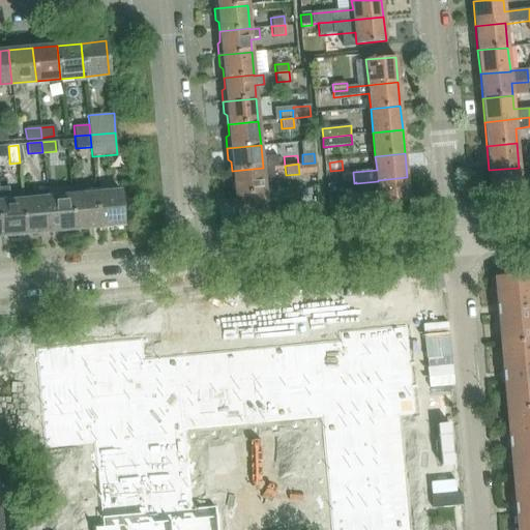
[(265,192),(264,179),(274,178),(273,168),(263,169),(263,168),(232,171),(233,181),(230,183),(231,192),(234,193),(234,195),(265,192)]
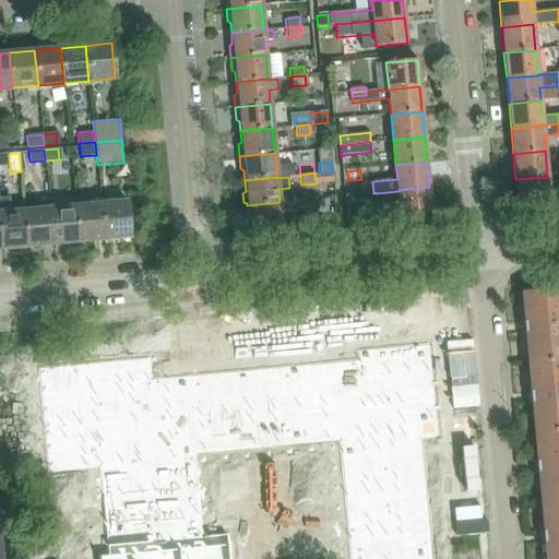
[(547,177),(515,179),(519,205),(550,202),(547,177)]
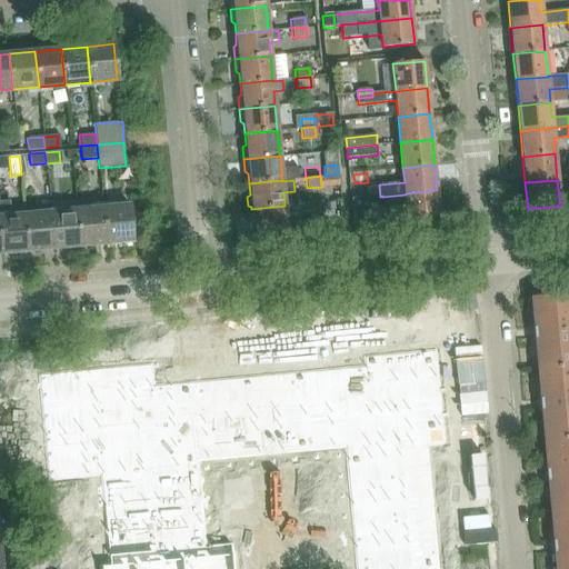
[(379,186),(367,187),(368,197),(368,198),(380,197),(379,186)]
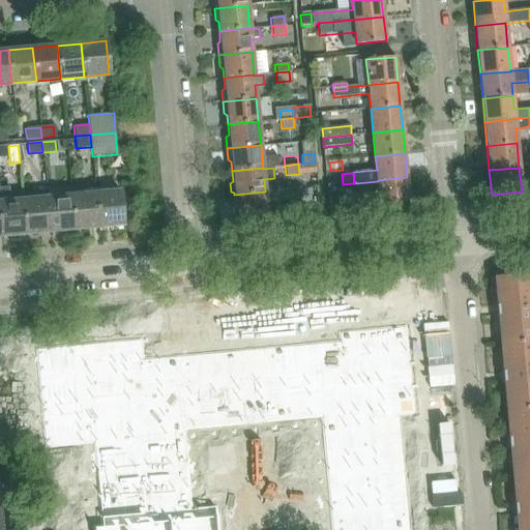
[(380,205),(409,202),(407,177),(378,180),(378,181),(356,183),(356,182),(354,183),(343,184),(344,194),(378,190),(380,205)]
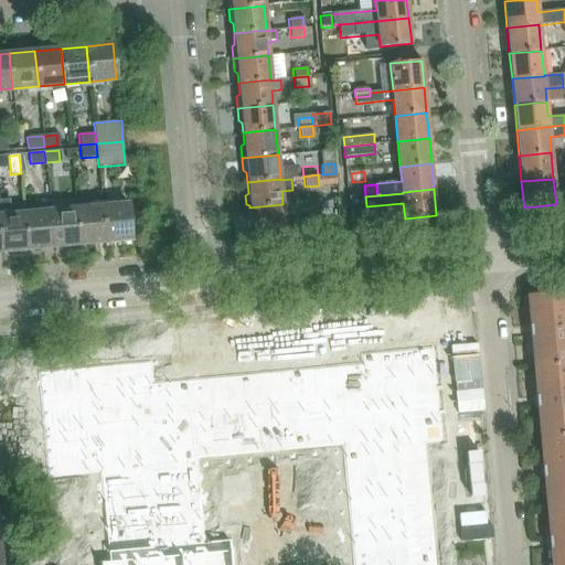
[(365,195),(348,196),(350,220),(368,219),(366,206),(365,196),(365,195)]
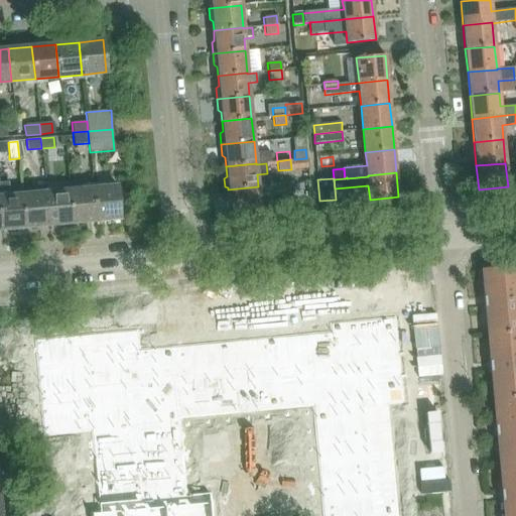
[(258,186),(228,189),(229,200),(227,202),(227,209),(230,210),(230,213),(260,211),(259,198),(281,196),(281,194),(293,192),(292,182),(258,186)]
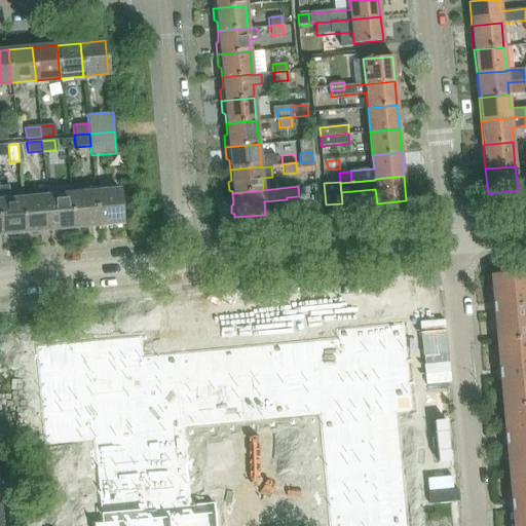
[(307,186),(299,187),(300,195),(308,195),(307,186)]
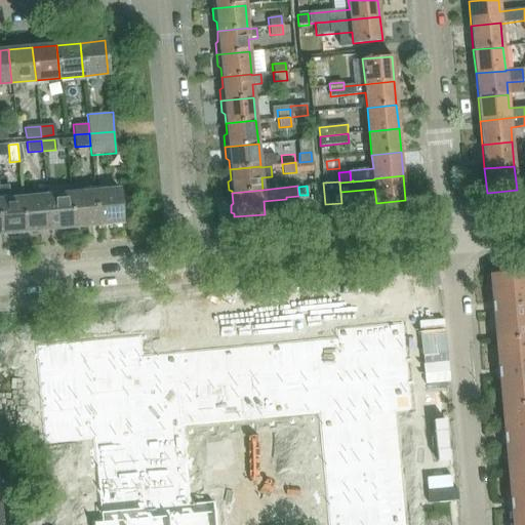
[(119,189),(94,191),(97,225),(122,223),(119,189)]
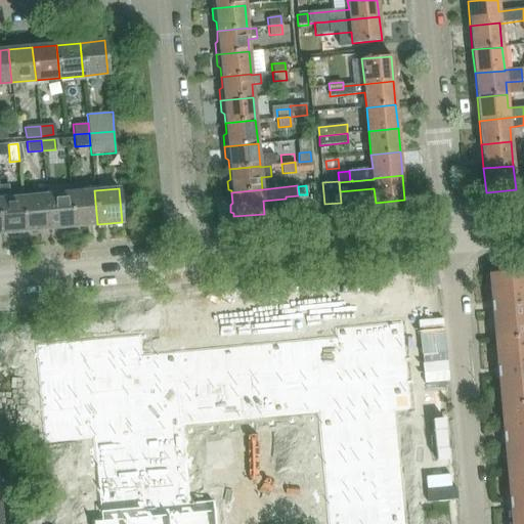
[(94,190),(71,193),(74,226),(97,224),(94,190)]
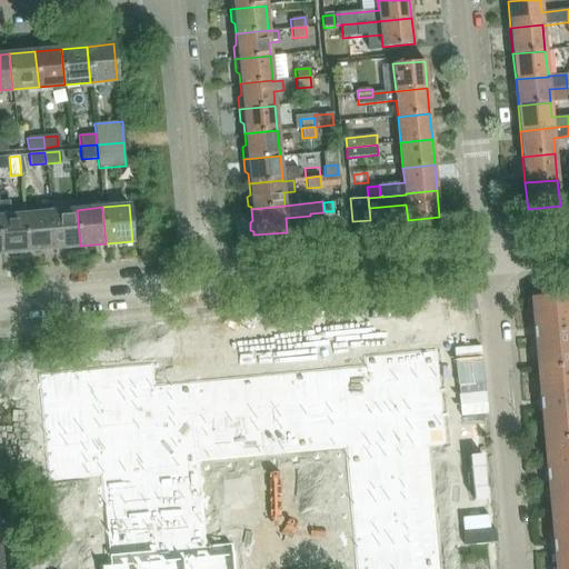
[(77,210),(50,212),(55,248),(80,246),(77,210)]
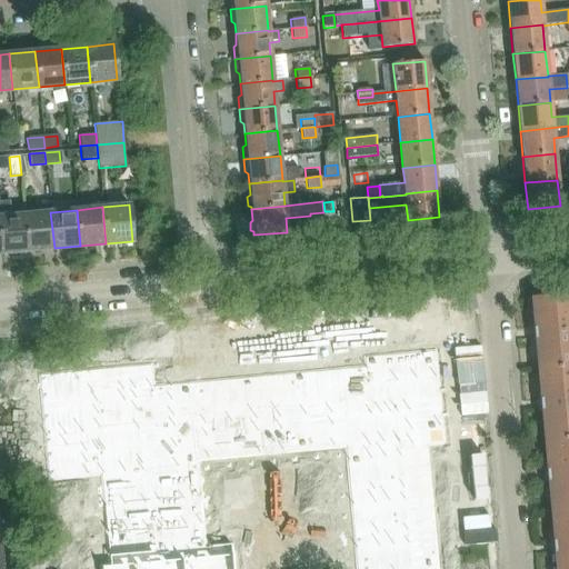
[(50,212),(25,215),(28,251),(55,248),(50,212)]
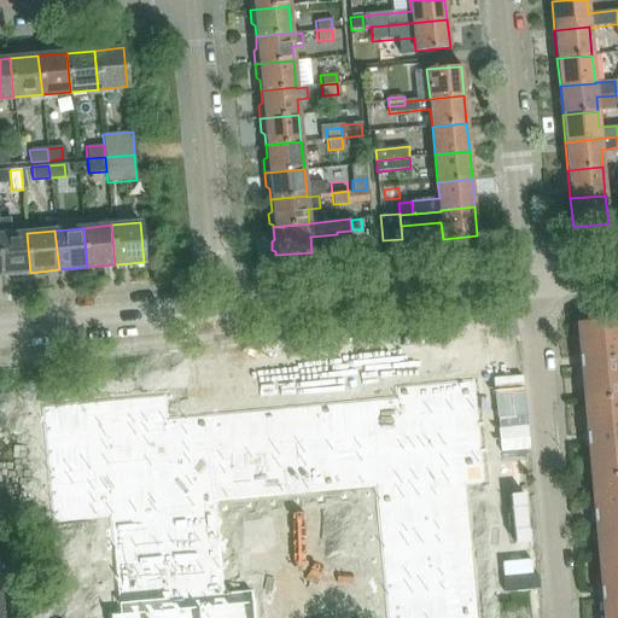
[(27,233),(0,234),(0,251),(3,275),(30,273),(27,233)]
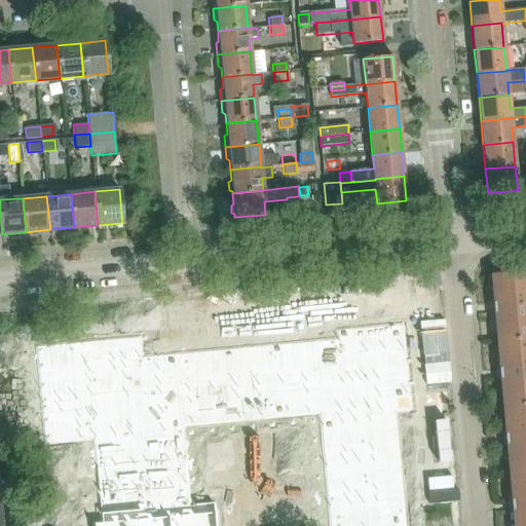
[(496,341),(525,338),(525,271),(491,275),(496,341)]
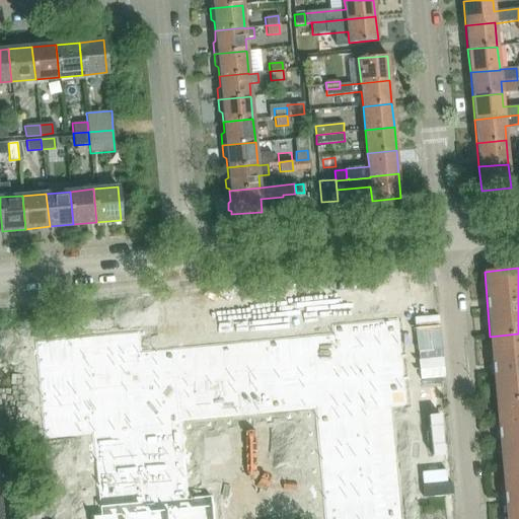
[(138,332),(35,343),(45,438),(92,434),(99,516),(91,517),(91,518),(214,518),(212,496),(188,499),(180,421),(315,409),(324,518),(399,518),(389,406),(405,405),(397,320),(332,325),(332,335),(140,353),(138,332)]
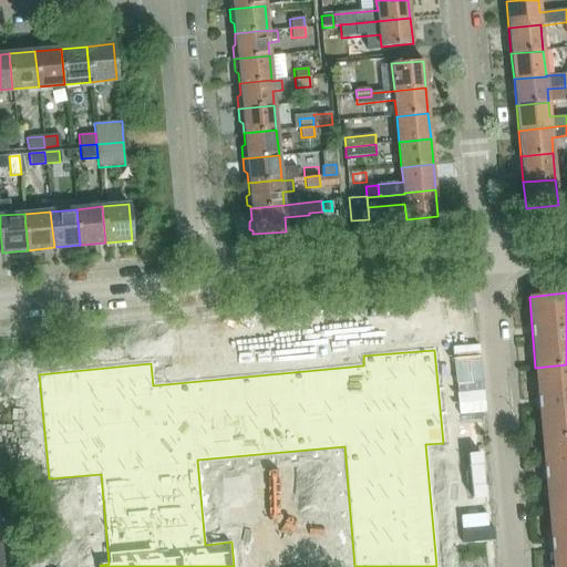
[(542,439),(566,436),(566,364),(535,368),(542,439)]
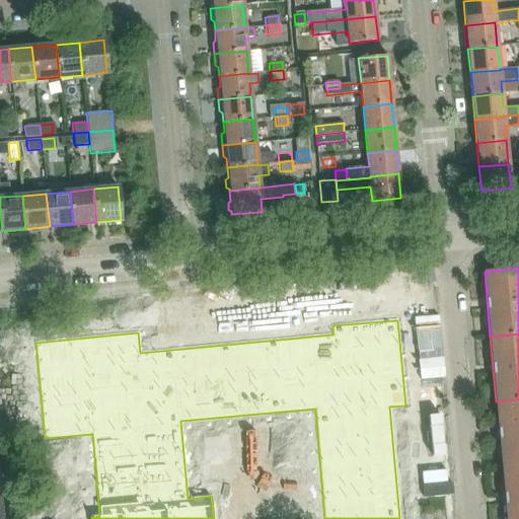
[(502,466),(518,464),(518,399),(496,401),(502,466)]
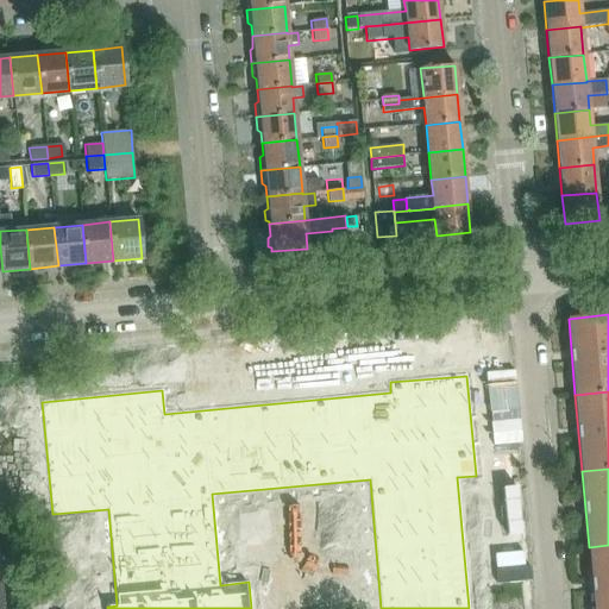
[(594,608),(608,608),(608,545),(589,547),(594,608)]
